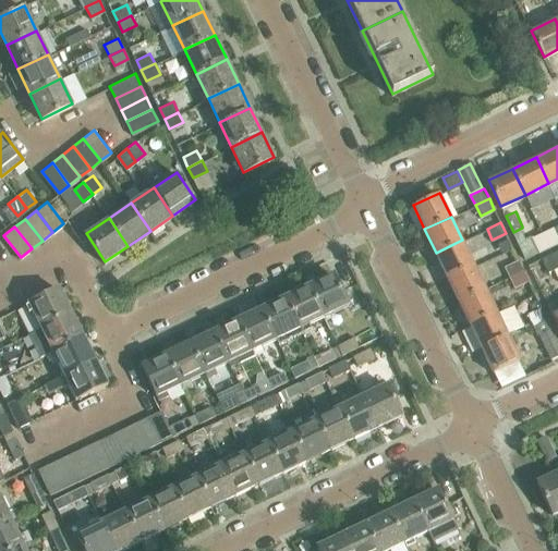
[(557,236),(553,227),(543,232),(549,245),(557,241),(557,236)]
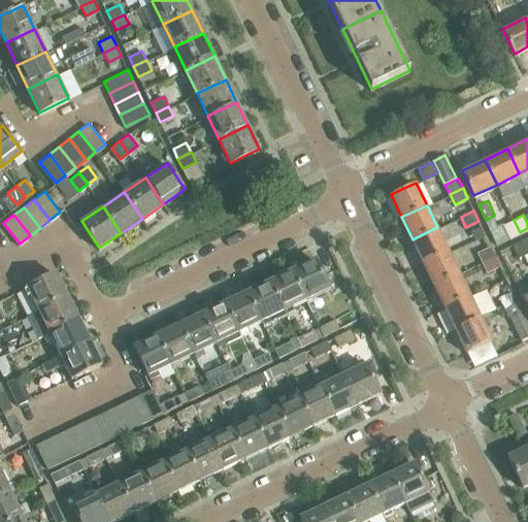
[(520,232),(514,220),(503,224),(509,237),(520,232)]
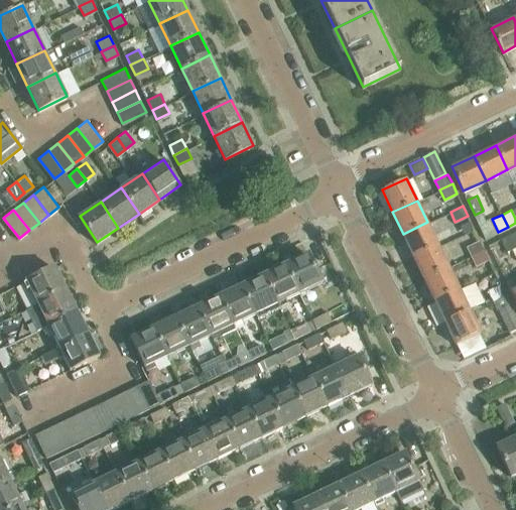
[(427,222),(403,234),(413,256),(437,244),(427,222)]
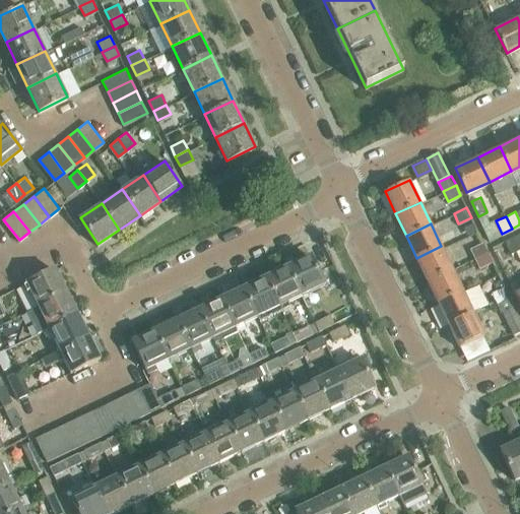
[(519,247),(519,245),(515,235),(505,240),(511,252),(519,247)]
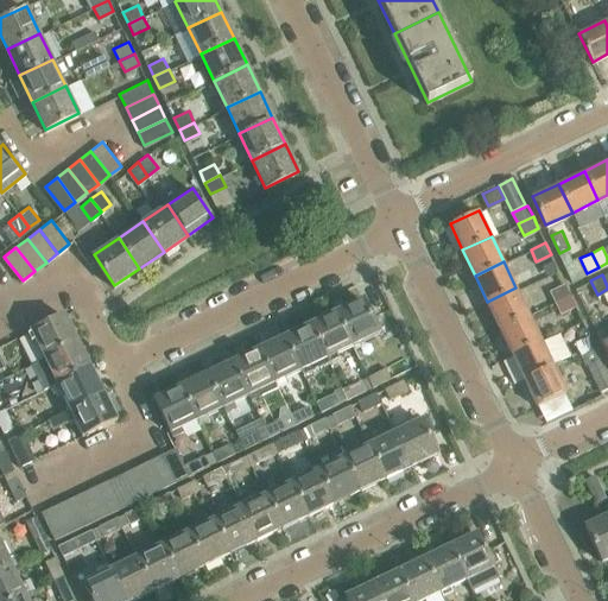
[(550,290),(555,301),(570,293),(564,282),(550,290)]
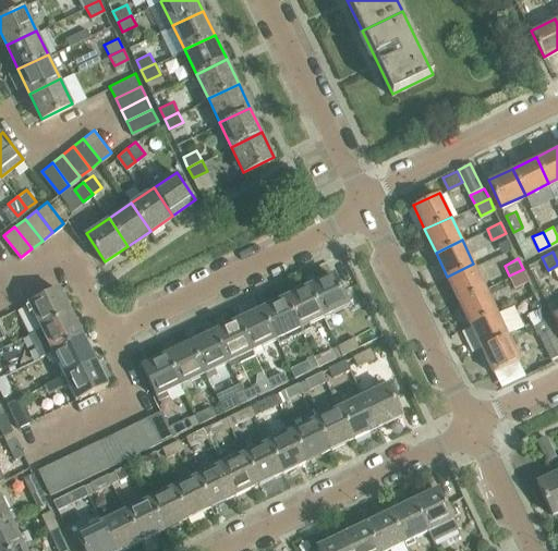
[(473,264),(447,277),(459,300),(485,288),(473,264)]
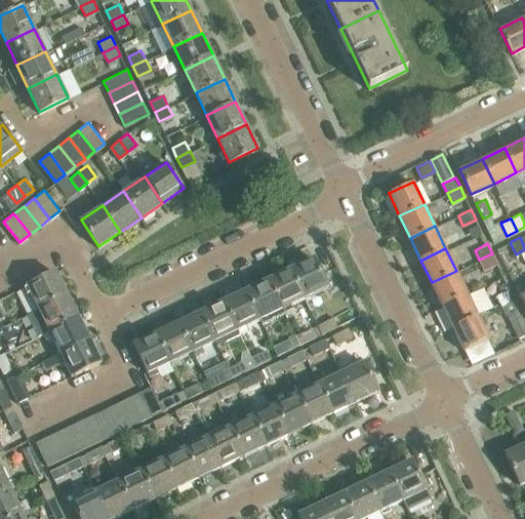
[(492,253),(479,260),(484,270),(497,263),(492,253)]
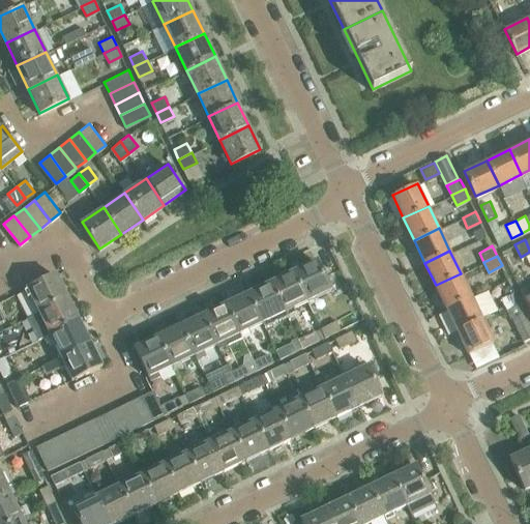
[(317,258),(293,269),(307,299),(330,288),(329,286),(334,284),(329,272),(324,274),(317,258)]
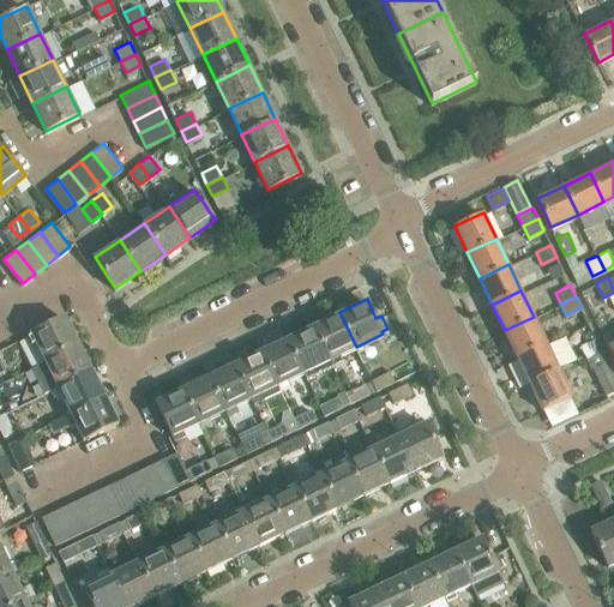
[(339,312),(313,325),(330,359),(356,347),(339,312)]
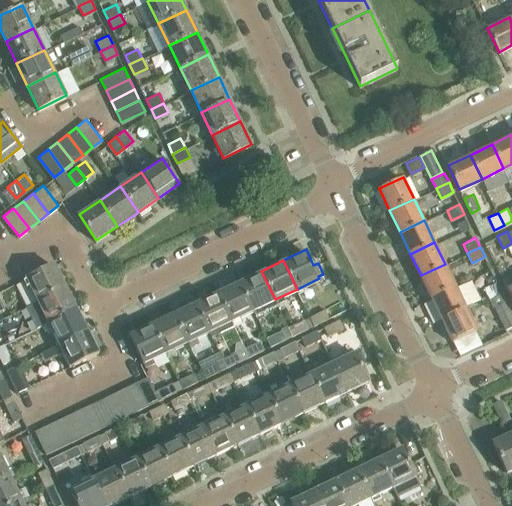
[(26,278),(37,300),(66,286),(54,263),(26,278)]
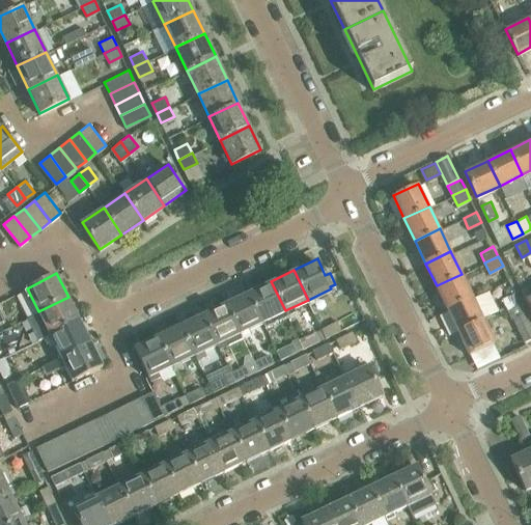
[(462,274),(437,285),(447,308),(472,296),(462,274)]
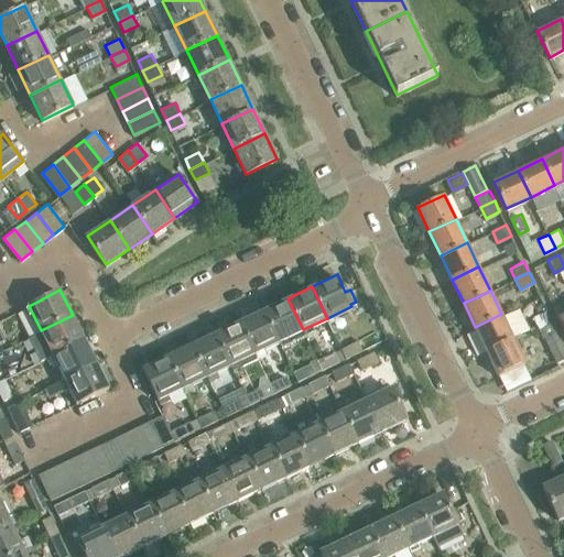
[(288,298),(264,309),(279,341),(281,346),(305,335),(303,329),(288,298)]
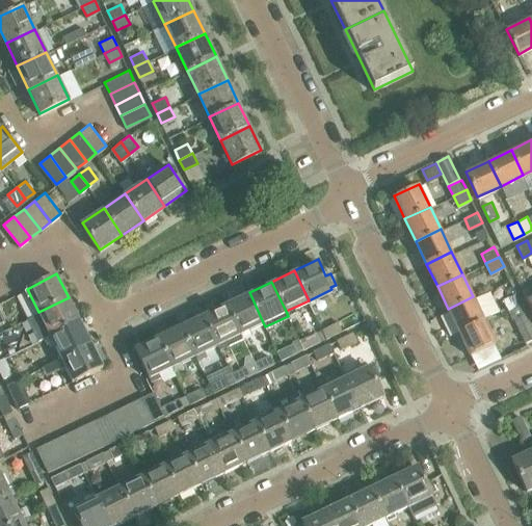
[(249,292),(227,304),(240,333),(242,337),(250,334),(248,330),(263,322),(249,292)]
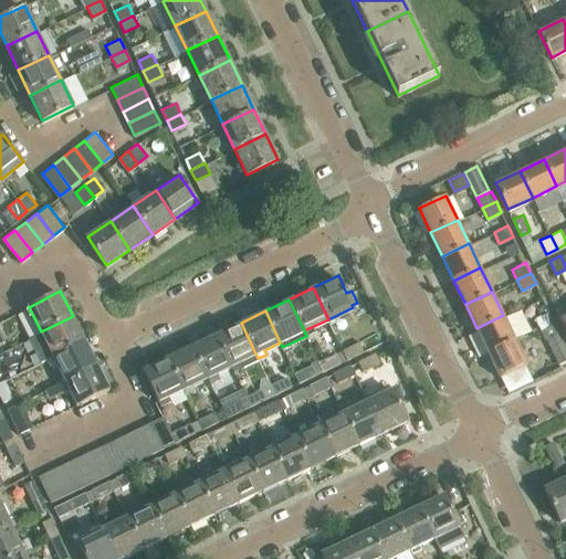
[(535,317),(540,327),(554,320),(548,310),(535,317)]
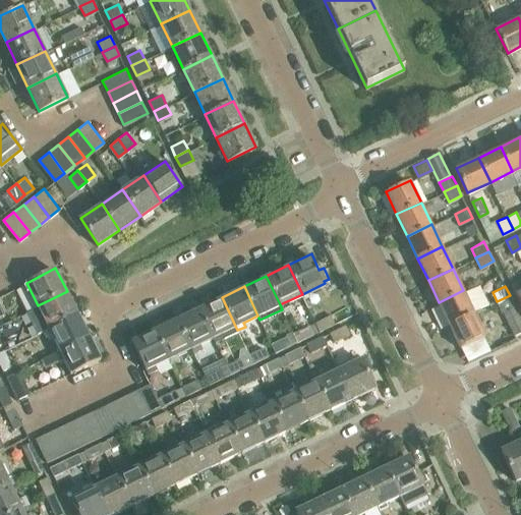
[(463,290),(439,302),(450,324),(474,312),(463,290)]
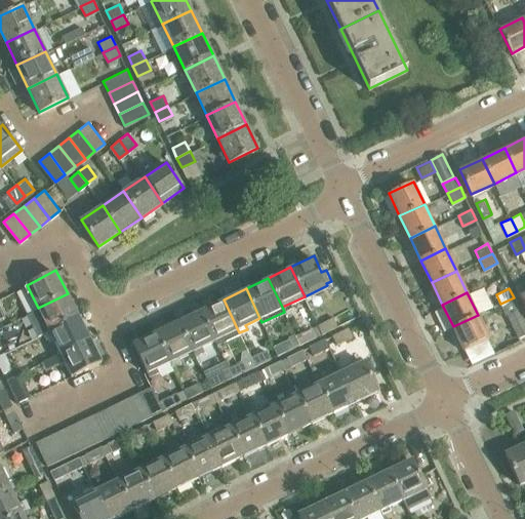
[(68,293),(38,308),(49,329),(78,315),(68,293)]
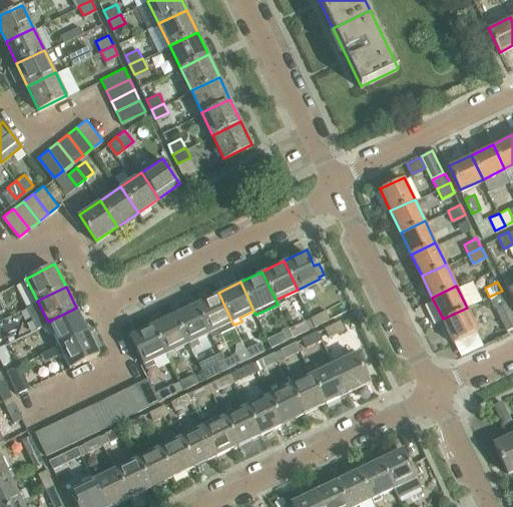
[(502,291),(489,297),(494,307),(506,301),(502,291)]
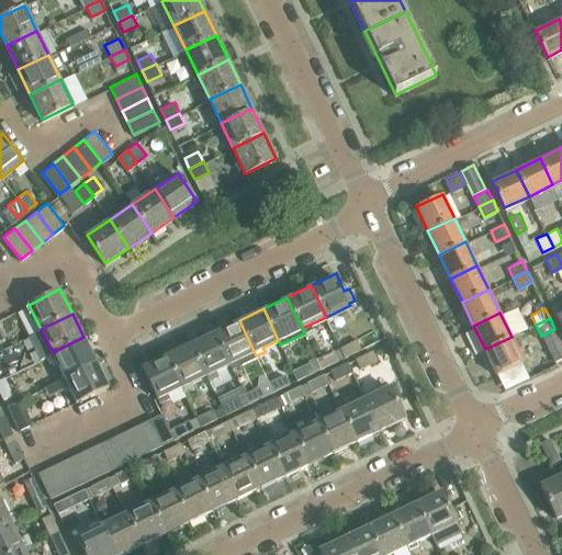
[(239,320),(215,331),(231,363),(233,367),(256,355),(254,351),(239,320)]
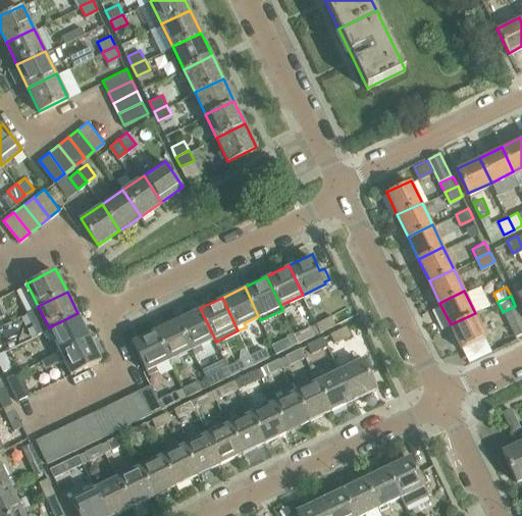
[(521,320),(515,306),(505,311),(515,334),(521,330),(521,320)]
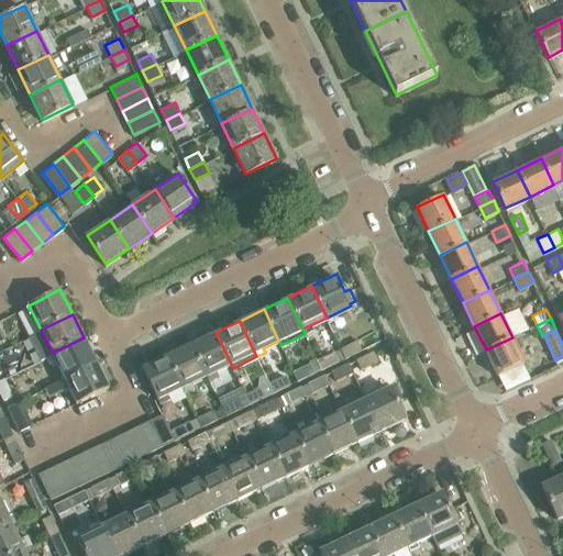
[(216,332),(191,343),(207,375),(209,379),(218,375),(216,370),(231,364),(216,332)]
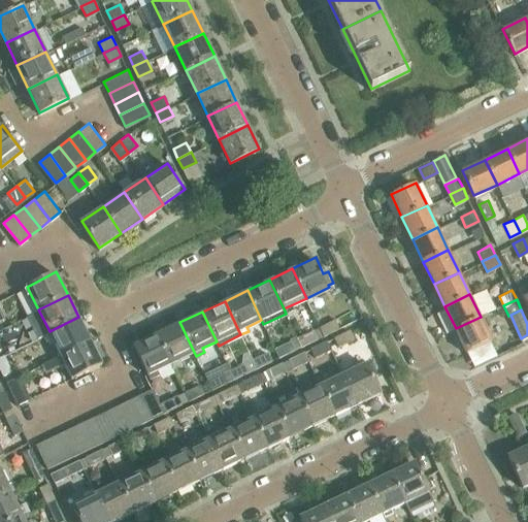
[(50,331),(50,332),(45,333),(50,341),(54,339),(61,354),(90,339),(78,317),(50,331)]
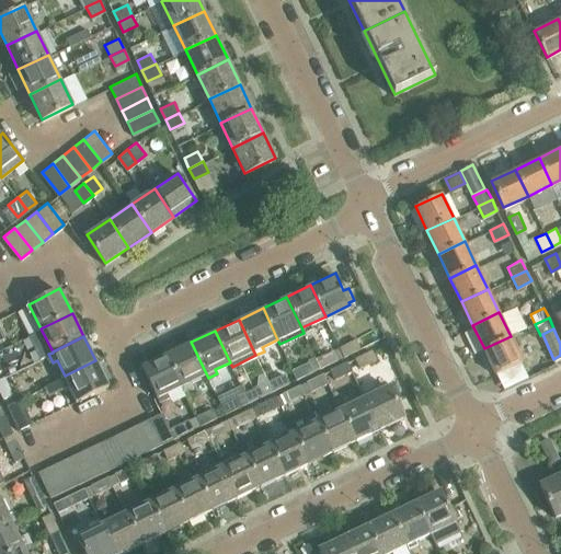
[(511,336),(484,348),(495,373),(522,360),(511,336)]
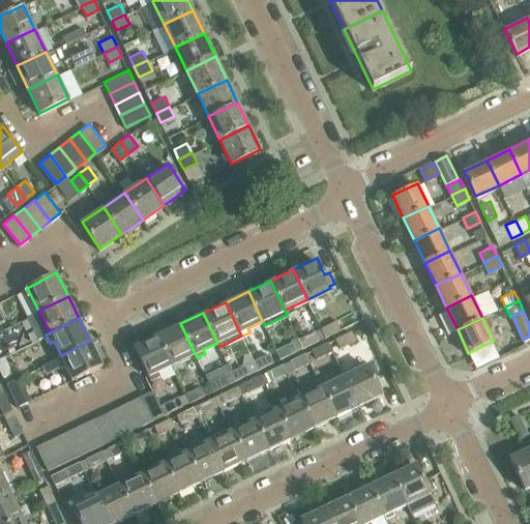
[(336,320),(321,327),(321,328),(324,336),(340,328),(336,320)]
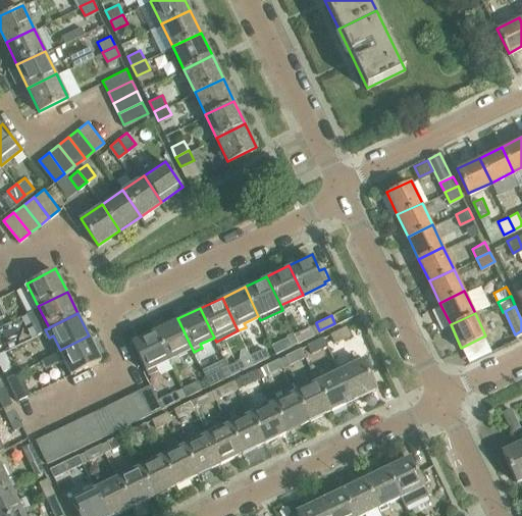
[(164,325),(155,329),(169,359),(171,363),(172,363),(179,359),(177,355),(192,348),(177,318),(177,319),(174,316),(163,321),(164,325)]
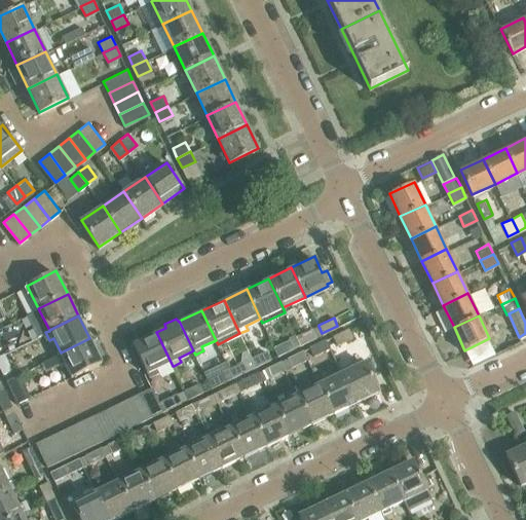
[(348,328),(333,335),(337,342),(351,335),(348,328)]
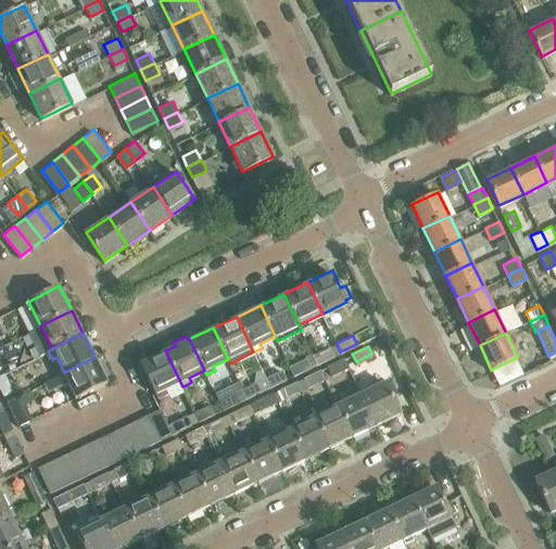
[(329,347),(314,355),(317,362),(333,355),(329,347)]
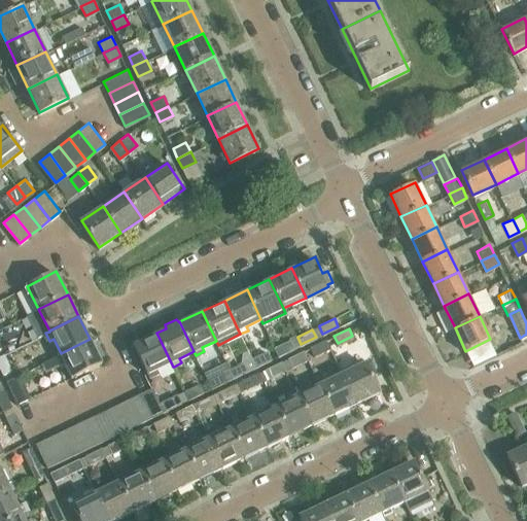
[(156,333),(134,344),(147,372),(150,377),(151,377),(159,373),(157,369),(171,362),(156,333)]
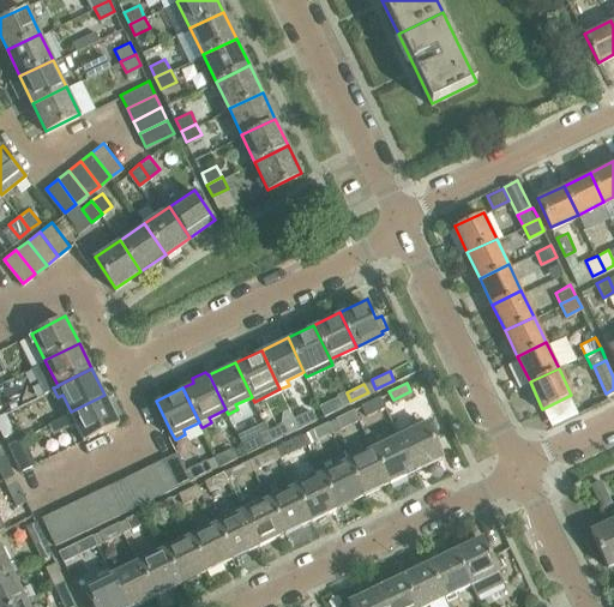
[(104,395),(71,412),(66,414),(71,424),(76,421),(84,438),(118,421),(104,395)]
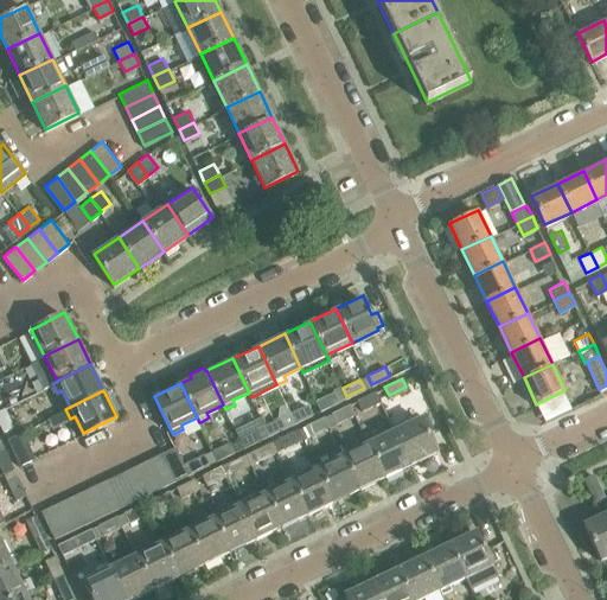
[(376,390),(358,399),(362,408),(379,400),(376,390)]
